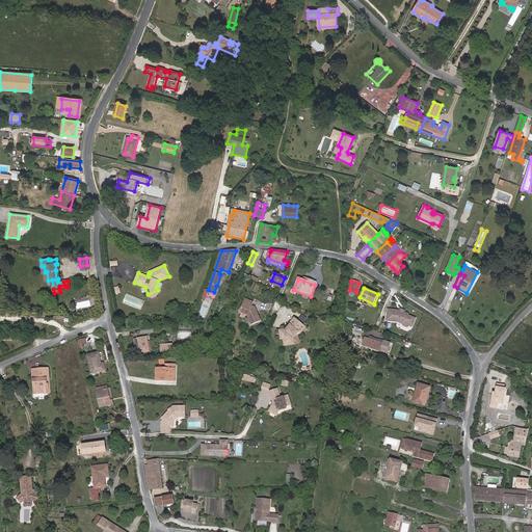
[(255,309),(256,308),(255,307),(253,307),(251,306),(254,302),(245,298),(241,309),(240,312),(248,315),(253,324),(261,321),(258,312),(256,311),(255,309)]
